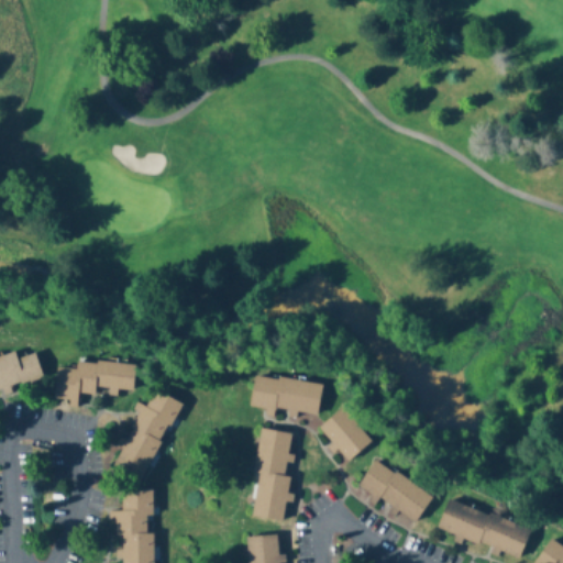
[(0,355),(32,344),(44,378),(0,394),(0,355)]
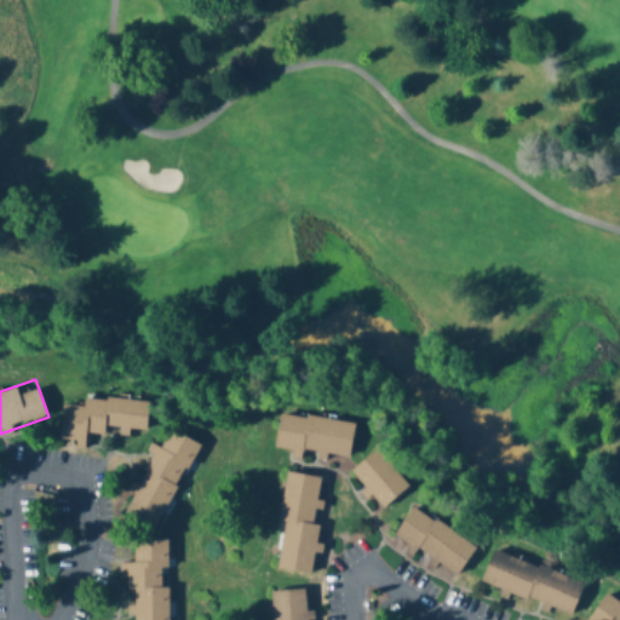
[(145,402),(82,395),(79,428),(143,434),(145,402)]
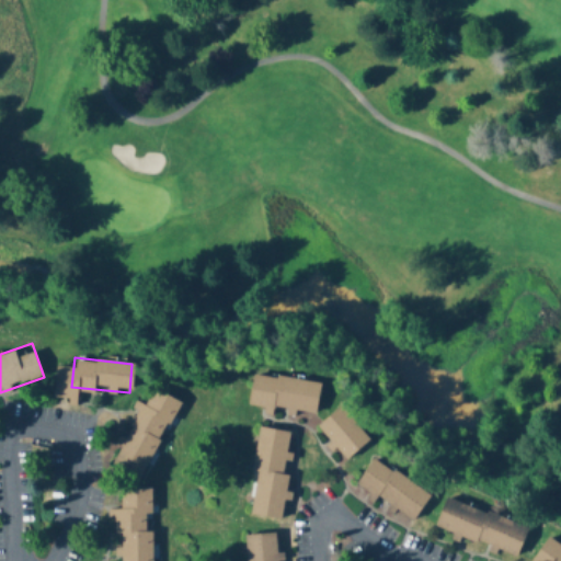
[(252,375),(321,382),(318,414),(248,407),(252,375)]
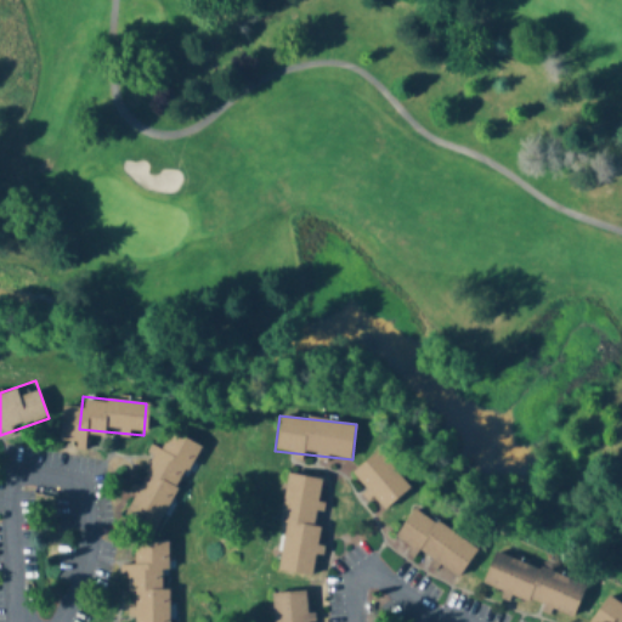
[(152,446),(120,516),(157,533),(197,444),(170,431),(162,450),(152,446)]
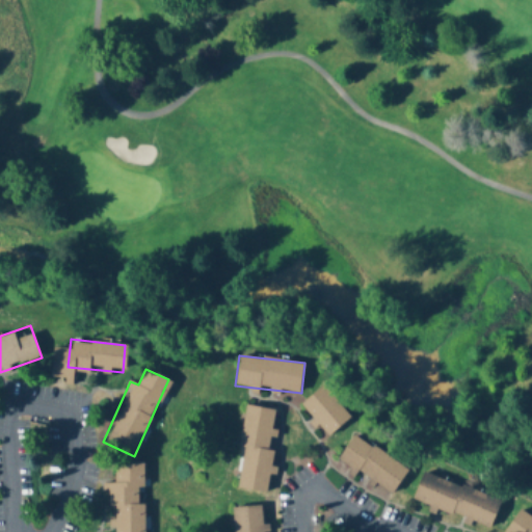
[(301,401),(322,386),(349,421),(328,436),(301,401)]
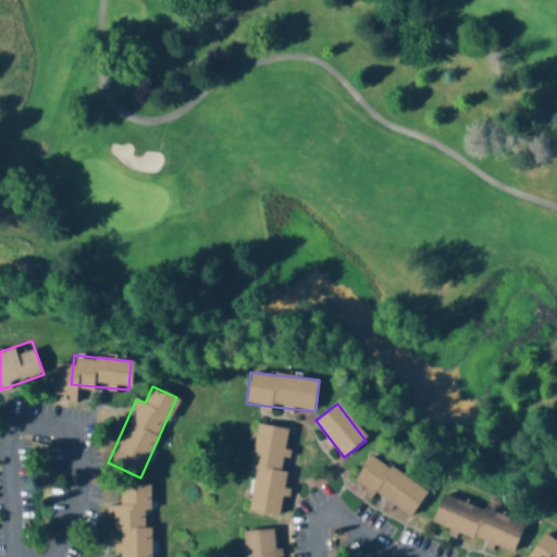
[(280,516),(289,429),(257,425),(247,511),(280,516)]
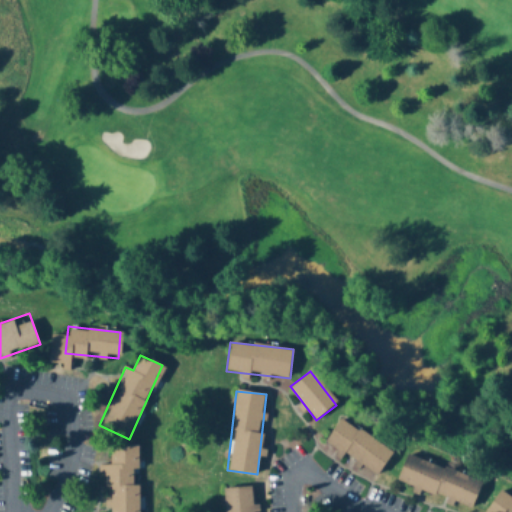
[(325,439),(342,416),(392,453),(376,475),(325,439)]
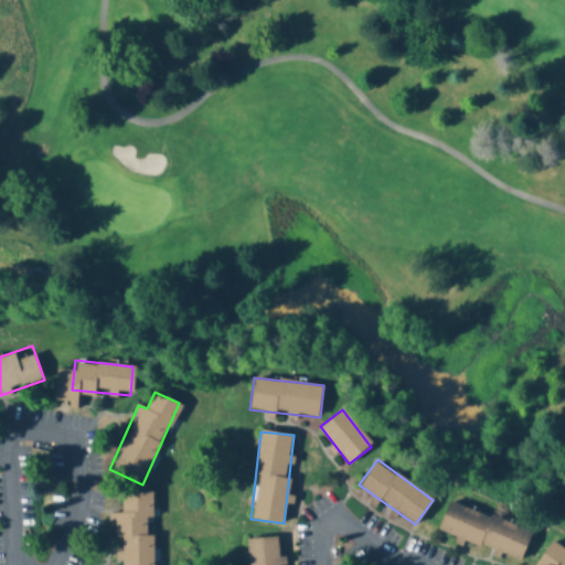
[(152,564),(153,492),(121,492),(121,513),(113,513),(113,541),(119,541),(119,560),(123,560),(121,564),(152,564)]
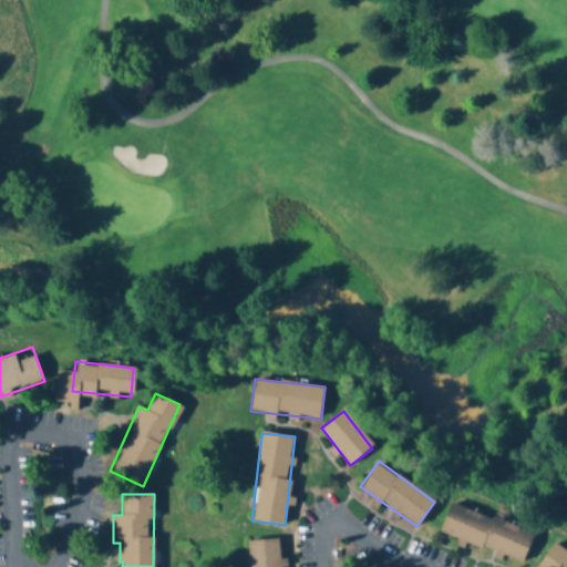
[(449,503),(437,531),(522,562),(532,534),(449,503)]
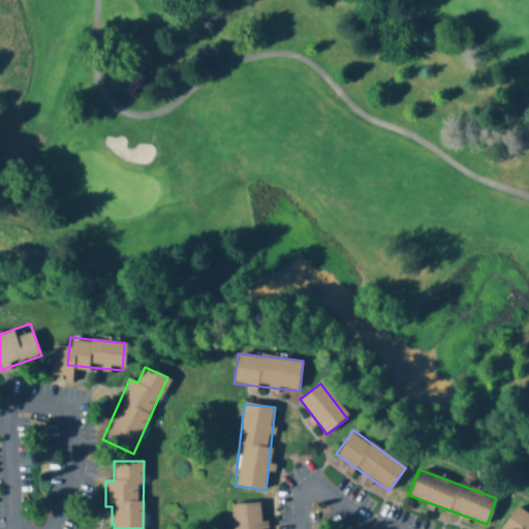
[(528,528),(504,528),(501,527),(518,500),(528,507),(528,528)]
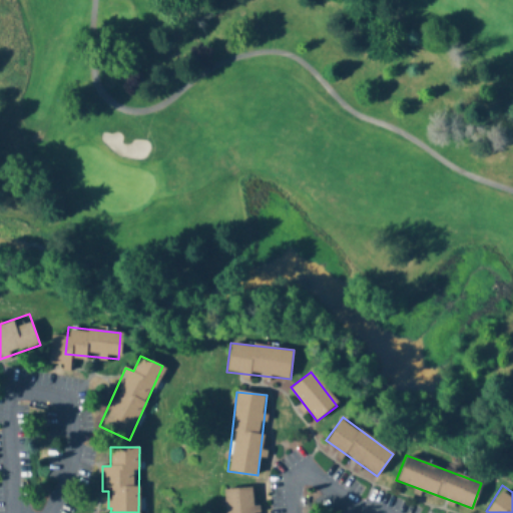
[(252,512),(252,488),(222,489),(222,512),(252,512)]
